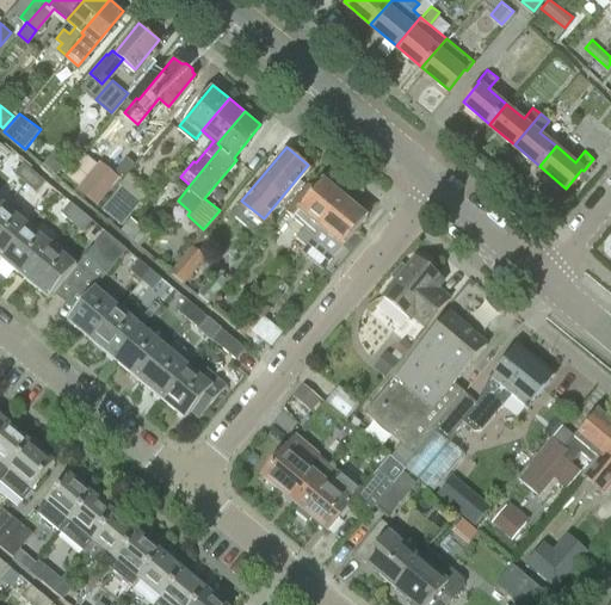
[(97,203),(119,174),(98,158),(97,160),(82,148),(63,172),(78,183),(75,186),(97,203)]
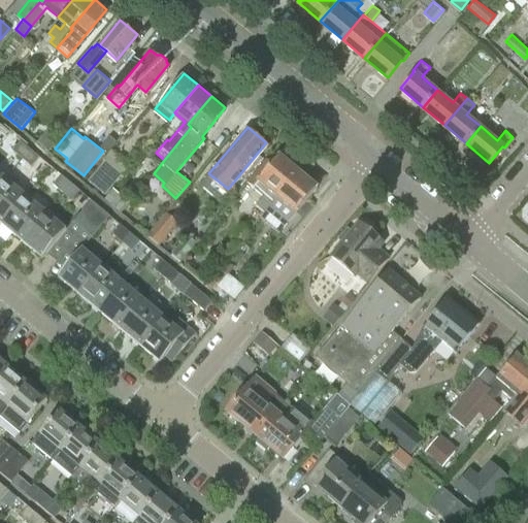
[(46,129),(37,139),(48,150),(58,138),(46,129)]
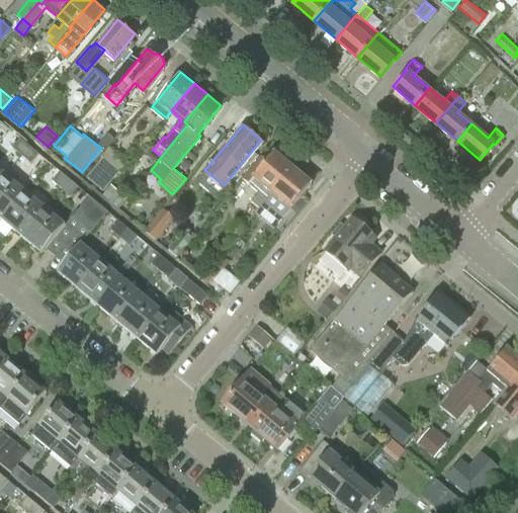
[(21,153),(29,144),(19,136),(11,145),(21,153)]
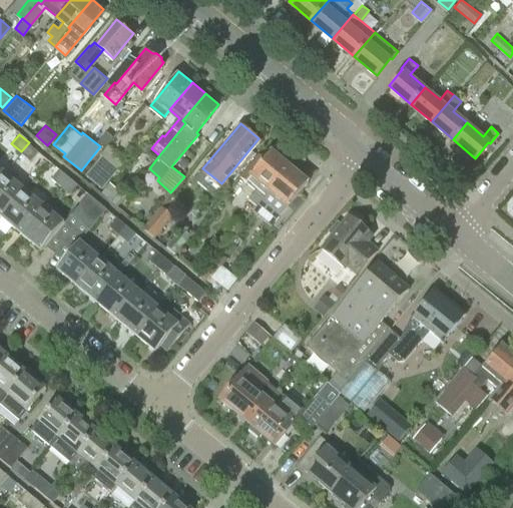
[(29,142),(21,151),(30,158),(37,149),(29,142)]
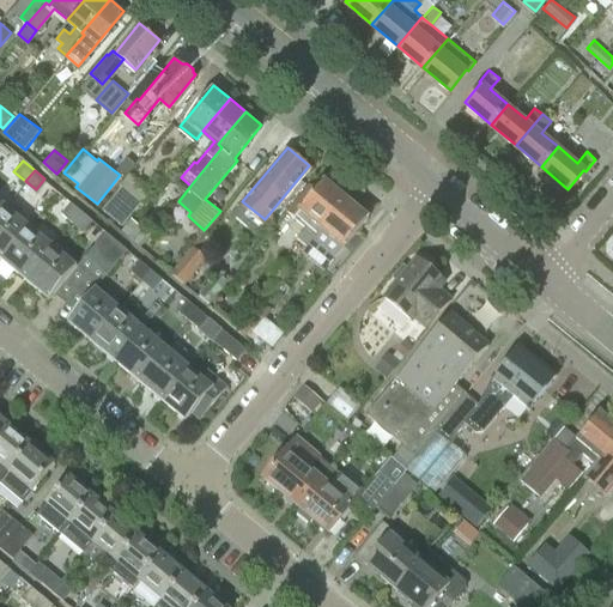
[(307,244),(346,198),(323,178),(316,188),(309,182),(286,210),(290,212),(289,213),(304,226),(296,236),(307,244)]
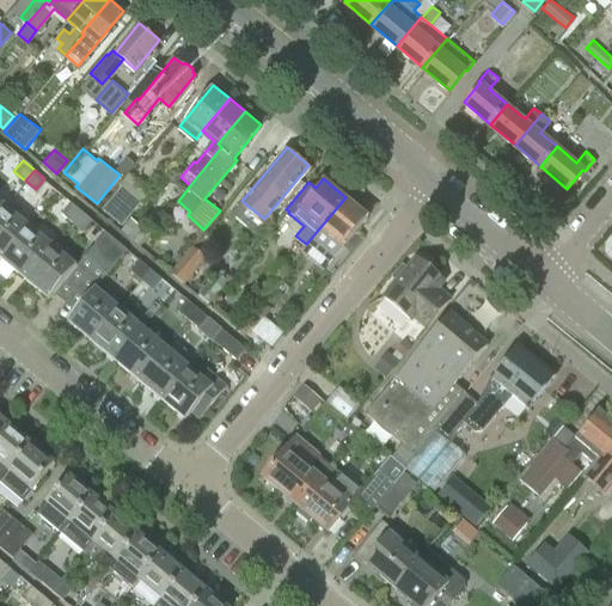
[(121,183),(102,207),(121,222),(140,200),(121,183)]
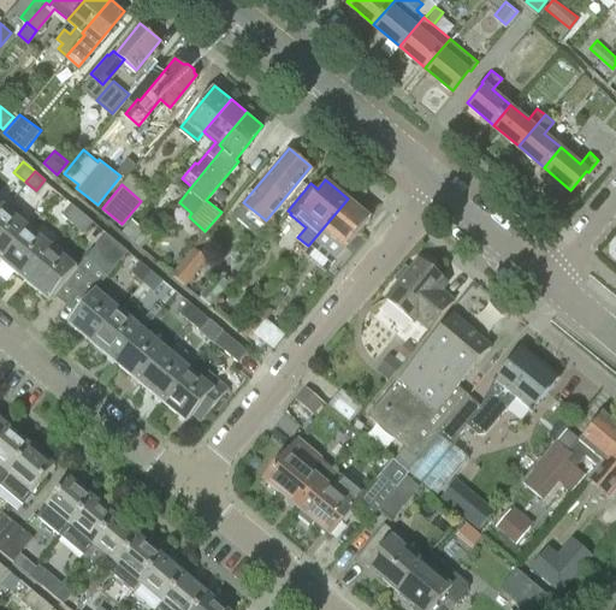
[(348,199),(308,246),(314,240),(336,258),(345,246),(369,217),(348,199)]
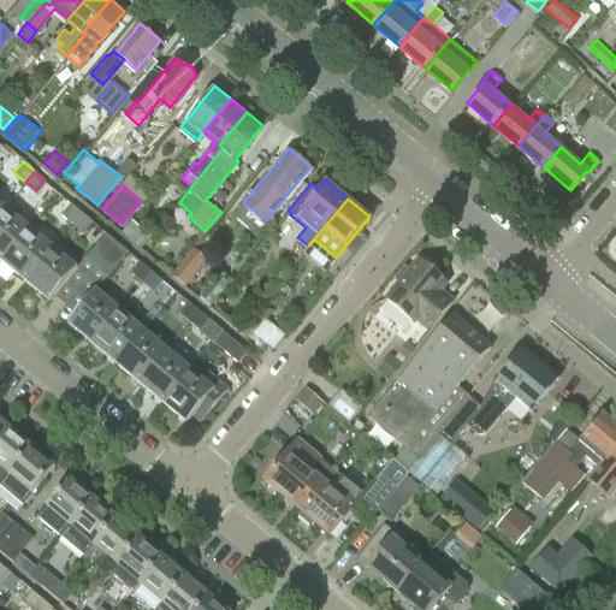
[(72,220),(82,209),(70,200),(61,211),(72,220)]
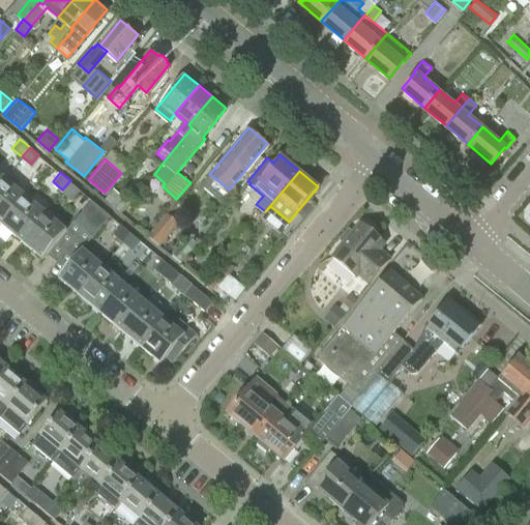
[(5,176),(0,182),(0,221),(1,222),(26,193),(5,176)]
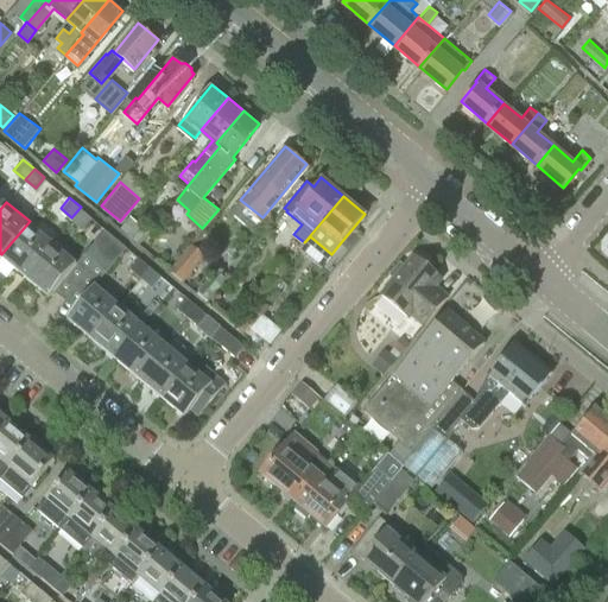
[(81,207),(71,217),(82,227),(90,216),(81,207)]
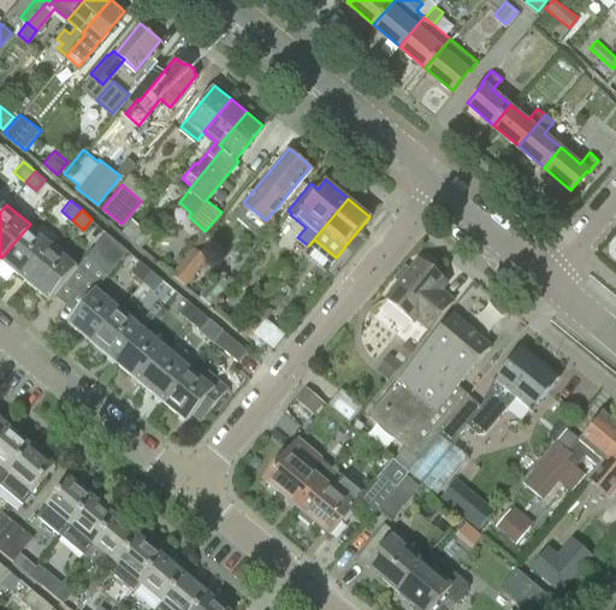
[(131,217),(120,230),(141,246),(150,232),(131,217)]
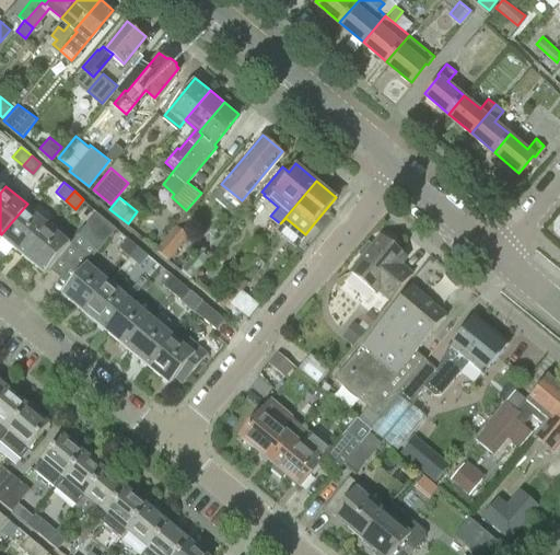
[(27,204),(1,234),(22,253),(48,222),(27,204)]
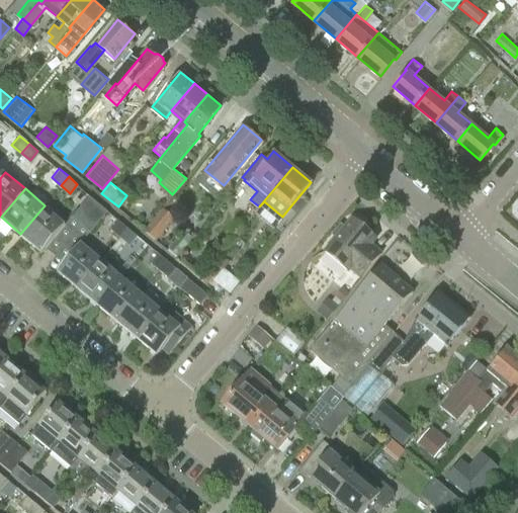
[(73,214),(82,221),(98,201),(88,193),(73,214)]
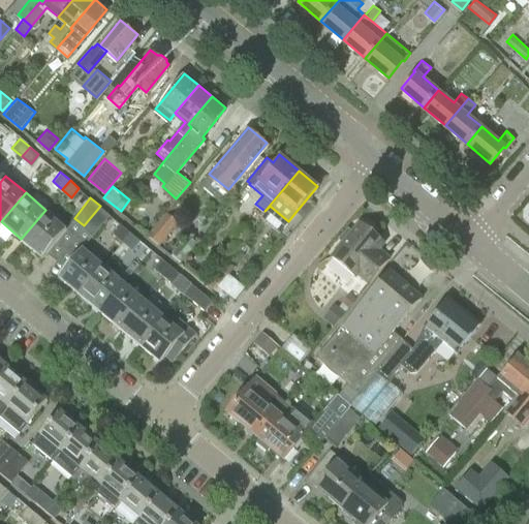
[(84,225),(93,233),(110,213),(100,206),(84,225)]
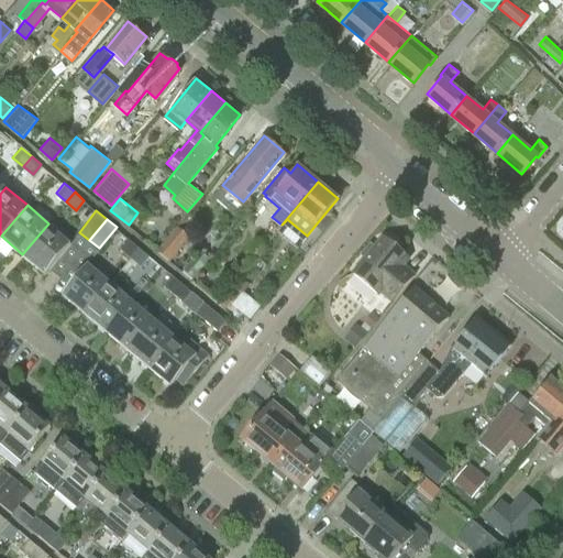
[(70,242),(48,223),(22,254),(45,273),(70,242)]
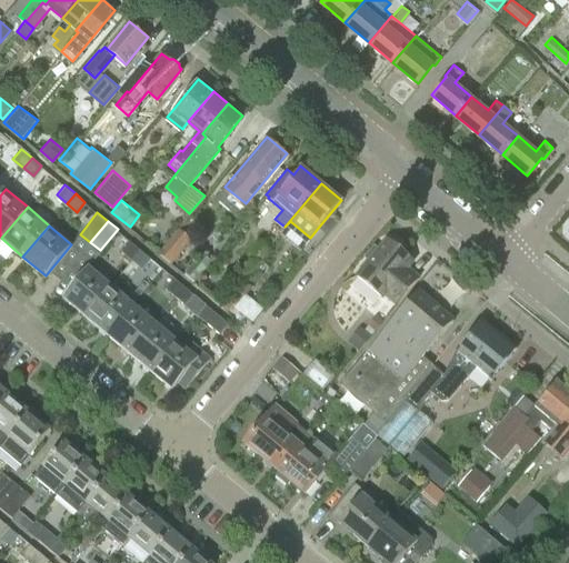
[(179,225),(157,250),(171,261),(192,237),(179,225)]
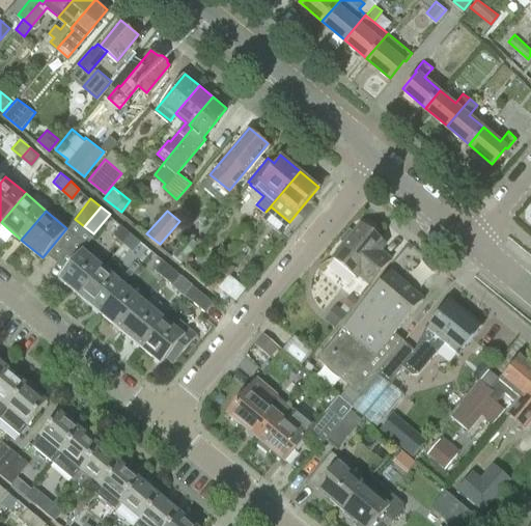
[(379,236),(361,221),(353,231),(348,228),(341,238),(344,241),(332,255),(356,276),(358,273),(369,282),(390,257),(372,243),(379,236)]
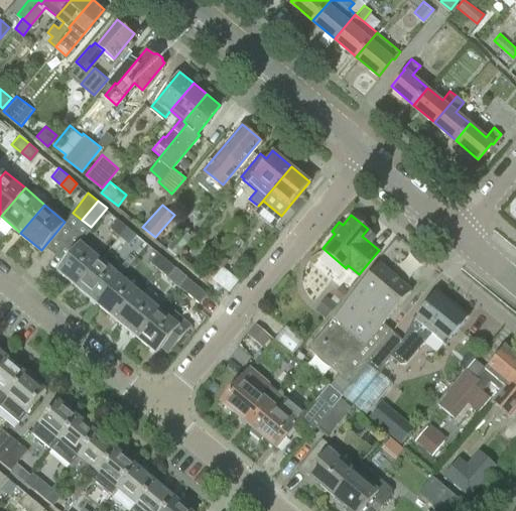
[(119,234),(127,225),(117,217),(110,226),(119,234)]
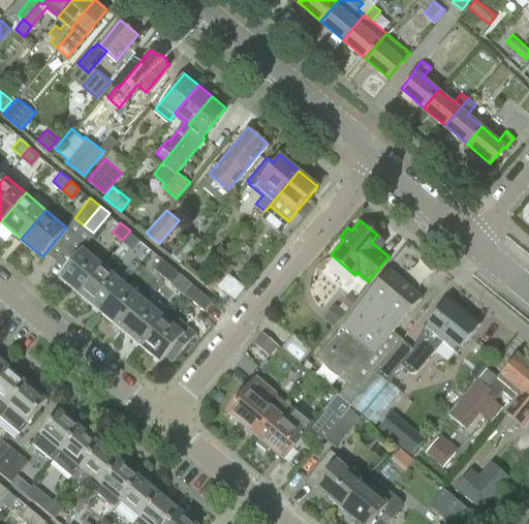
[(82,246),(93,233),(84,225),(56,258),(65,266),(57,275),(78,293),(102,264),(82,246)]
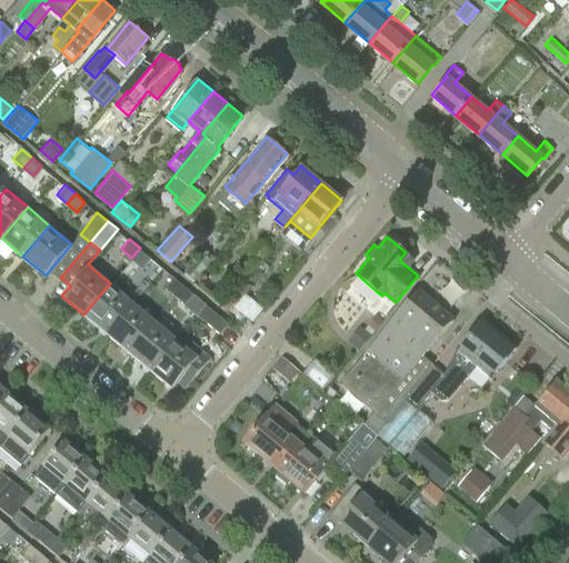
[(140,248),(131,258),(141,267),(150,257),(140,248)]
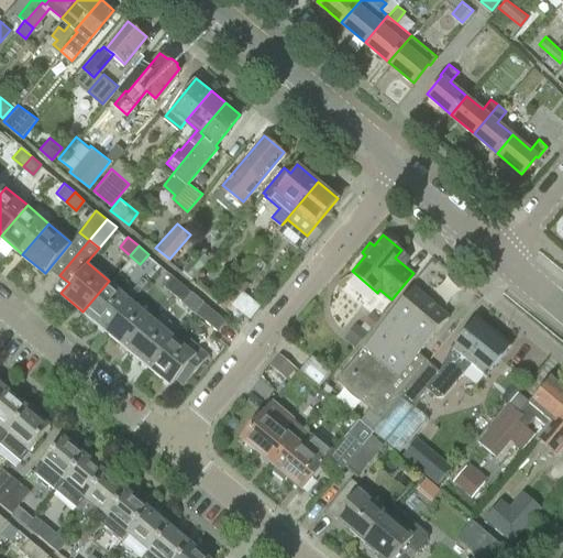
[(184,301),(191,290),(172,273),(163,283),(184,301)]
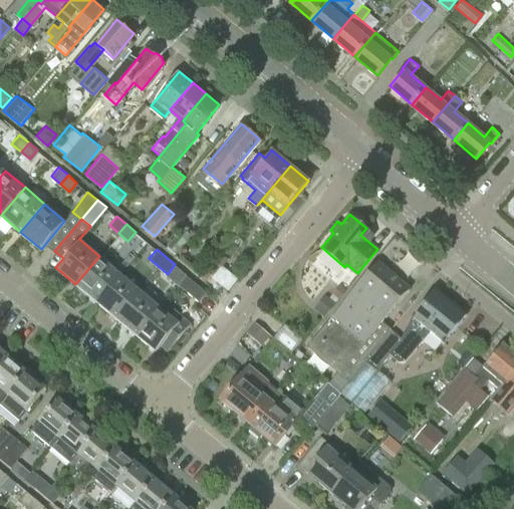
[(99,256),(75,284),(95,300),(119,272),(99,256)]
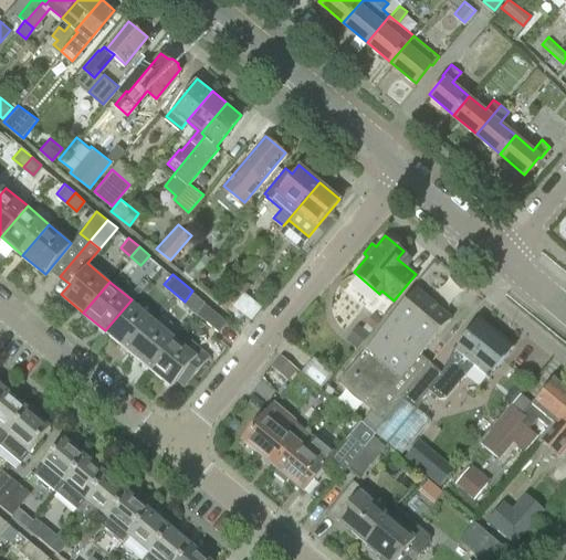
[(234,283),(220,300),(233,312),(238,306),(250,317),(261,305),(234,283)]
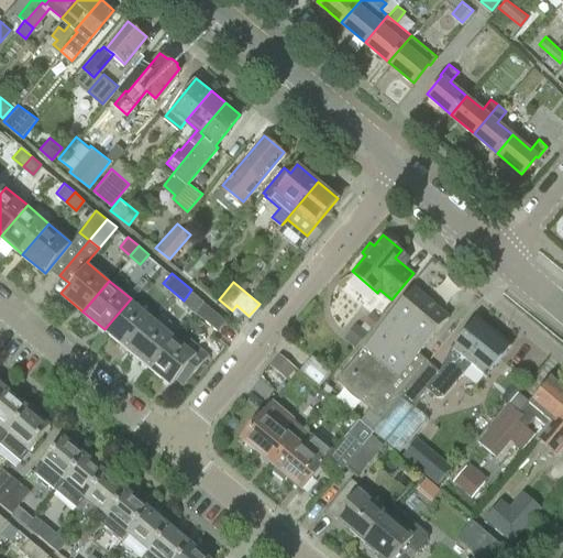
[(382,416),(429,360),(418,350),(448,315),(415,287),(338,380),(382,416)]
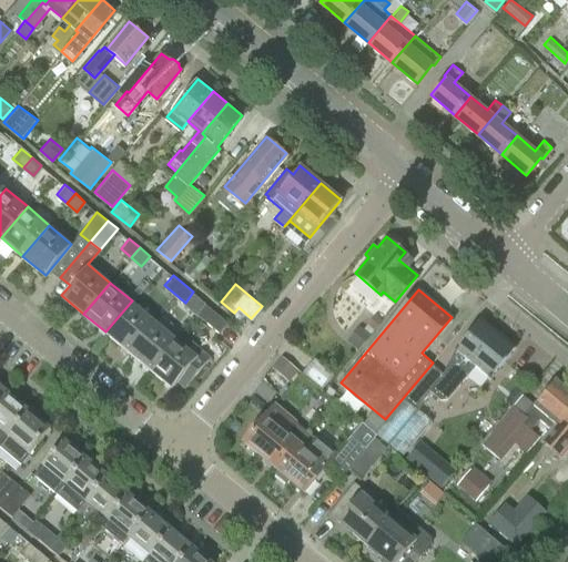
[(132,300),(105,331),(128,350),(153,318),(132,300)]
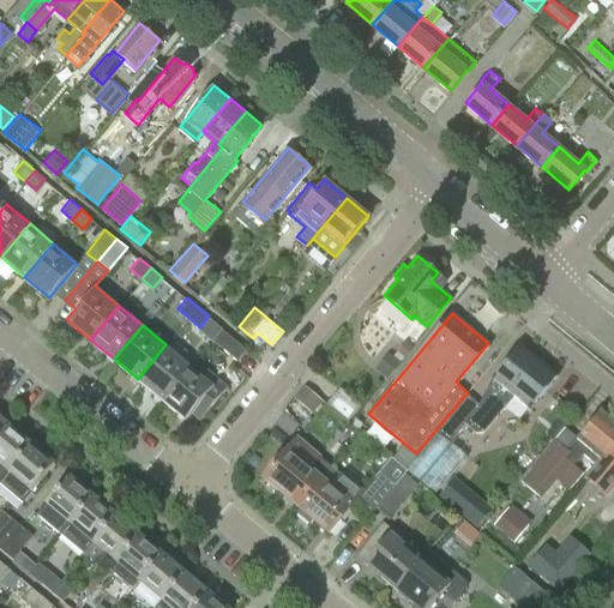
[(238,359),(246,347),(222,326),(212,338),(238,359)]
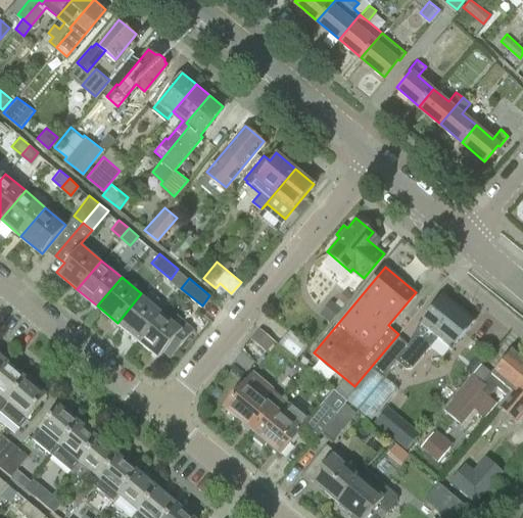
[(320,310),(320,311),(320,312),(323,315),(324,315),(325,316),(326,317),(327,317),(328,319),(329,319),(330,319),(331,318),(332,317),(335,314),(336,313),(336,312),(337,312),(338,310),(339,308),(340,307),(341,305),(342,304),(347,298),(347,297),(348,296),(349,295),(350,293),(350,292),(349,291),(348,290),(347,288),(345,288),(344,288),(341,291),(340,292),(340,293),(340,294),(339,294),(339,295),(338,295),(338,296),(337,297),(335,300),(334,300),(331,298),(330,298),(328,300),(327,301),(327,302),(326,302),(326,303),(323,305),(323,307),(322,308),(321,309),(321,310),(320,310)]
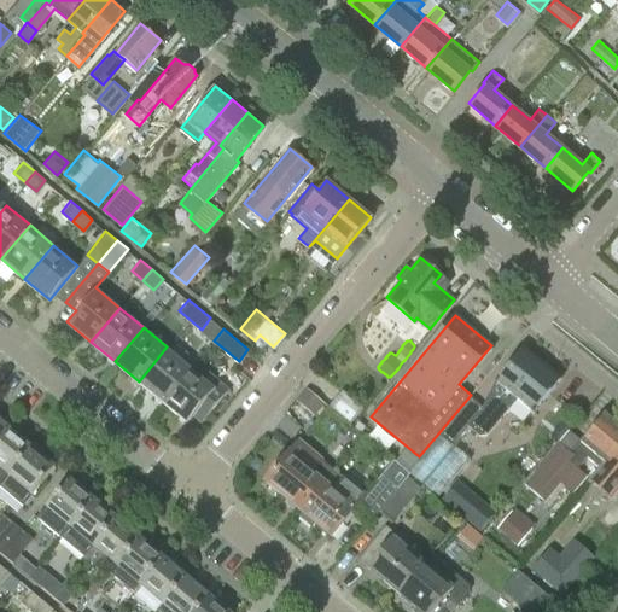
[(471,395),(419,456),(409,468),(438,494),(468,456),(452,441),(467,424),(478,433),(487,433),(518,396),(525,402),(534,409),(561,376),(525,345),(499,377),(485,406),(471,395)]
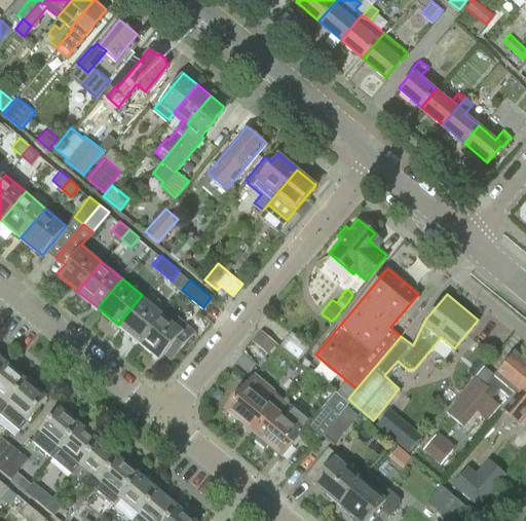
[(142,295),(118,325),(139,341),(162,312),(142,295)]
